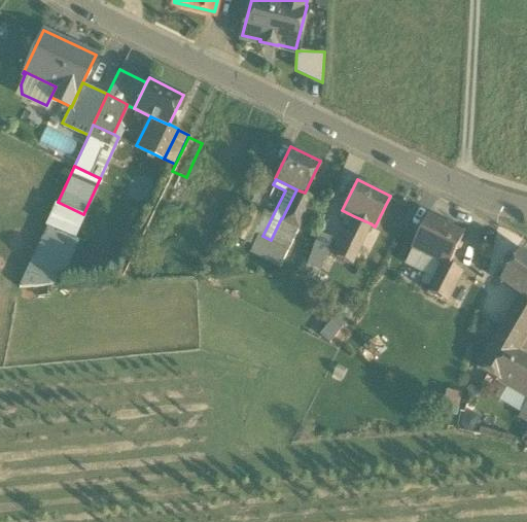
[(313,196),(305,193),(296,189),(282,218),(297,227),(313,196)]
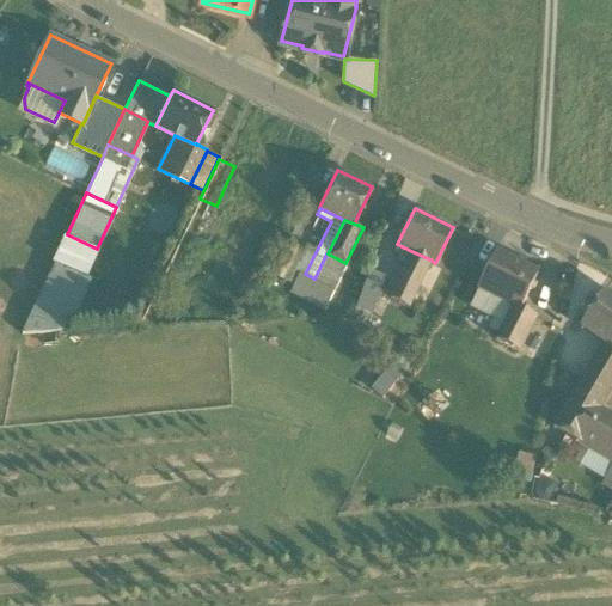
[(97,249),(67,234),(55,259),(85,273),(97,249)]
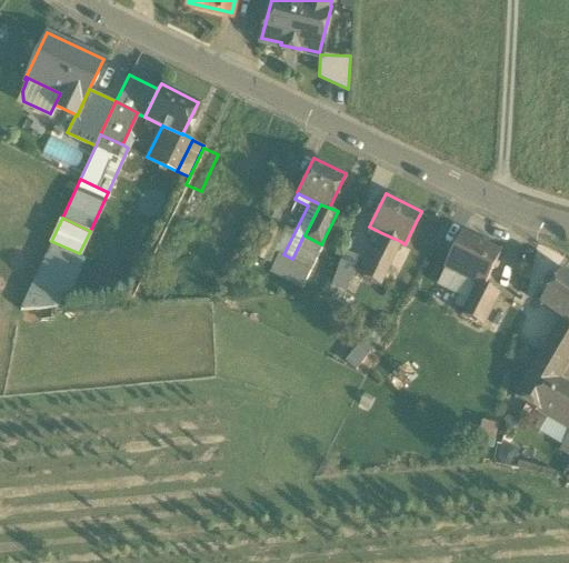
[(252,251),(269,259),(273,249),(282,229),(266,221),(252,251)]
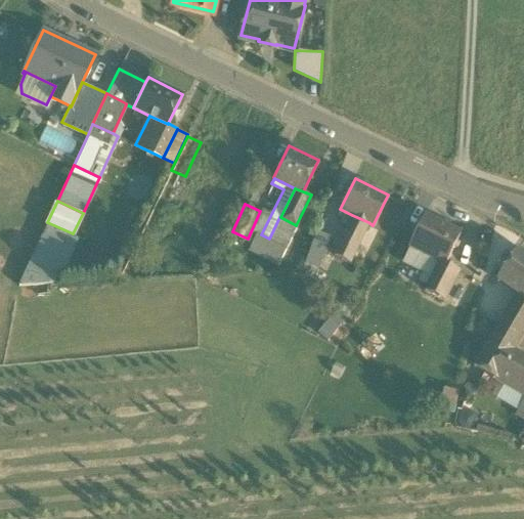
[(252,229),(256,231),(261,234),(272,212),(262,207),(260,211),(252,229)]
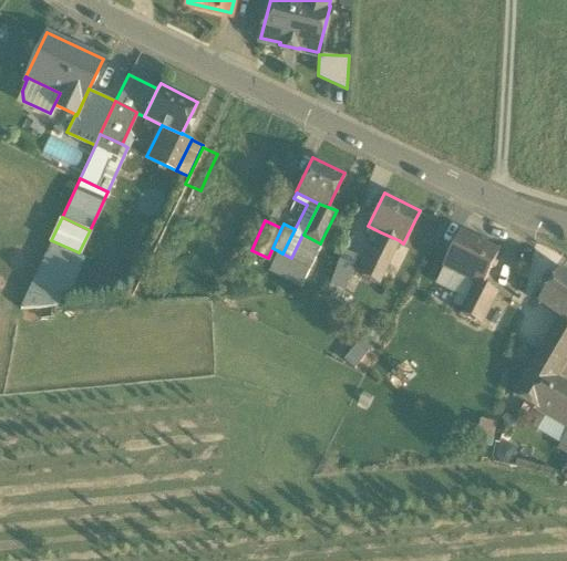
[(474,280),(481,283),(482,282),(498,249),(460,230),(443,265),(474,280)]
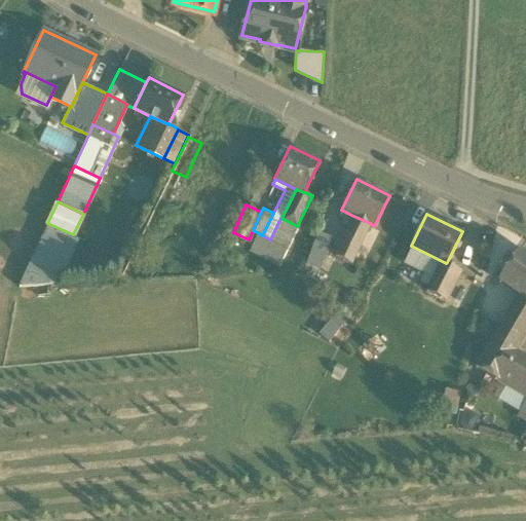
[(350,261),(370,223),(353,216),(335,254),(350,261)]
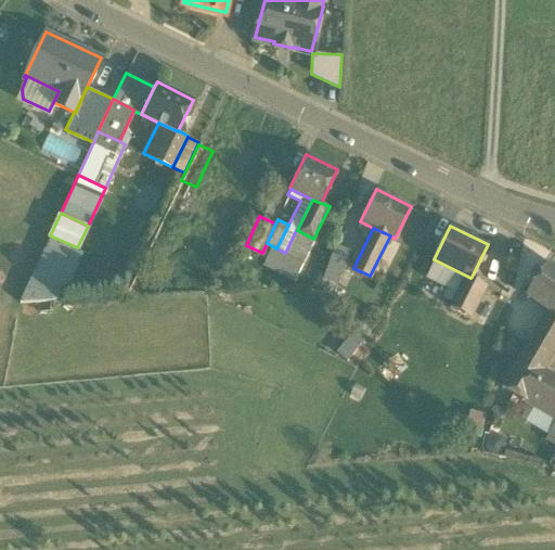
[(296,230),(285,253),(302,261),(313,239),(297,230),(296,230)]
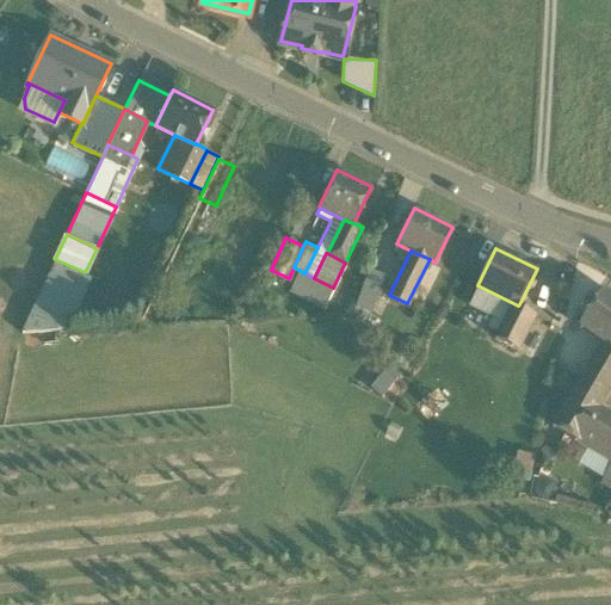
[(66,327),(90,275),(85,272),(55,259),(24,328),(66,327)]
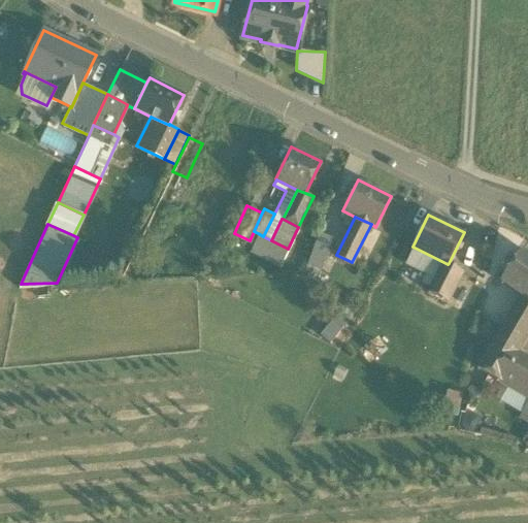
[(308,258),(323,263),(333,236),(319,231),(308,258)]
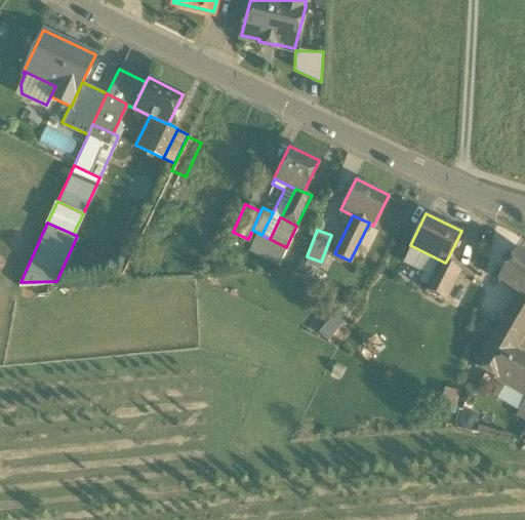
[(279,263),(286,247),(270,239),(261,235),(256,232),(249,246),(279,263)]
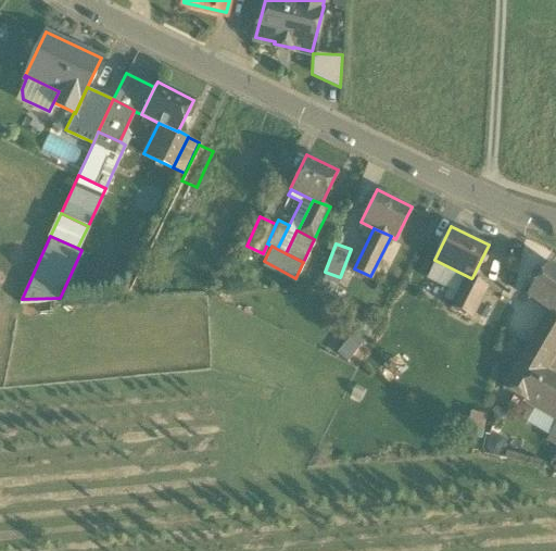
[(465,275),(434,260),(426,277),(447,288),(443,297),(452,301),(465,275)]
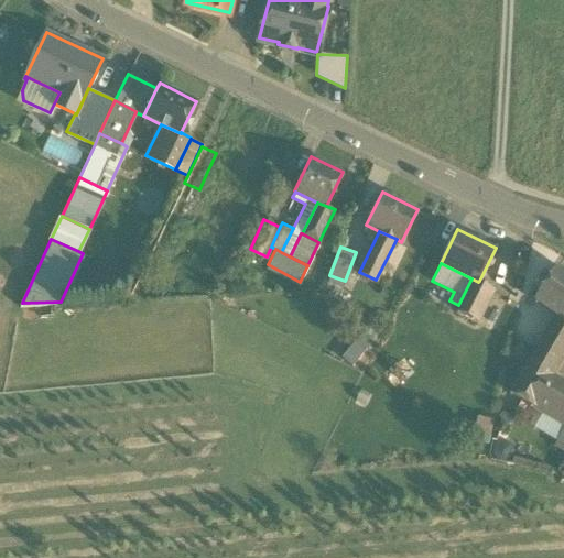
[(555,313),(563,318),(563,270),(556,265),(533,297),(555,313)]
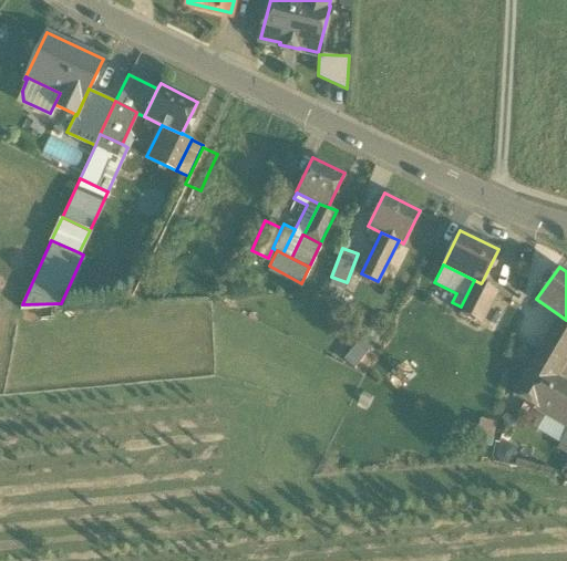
[(347,282),(331,277),(328,287),(342,292),(347,282)]
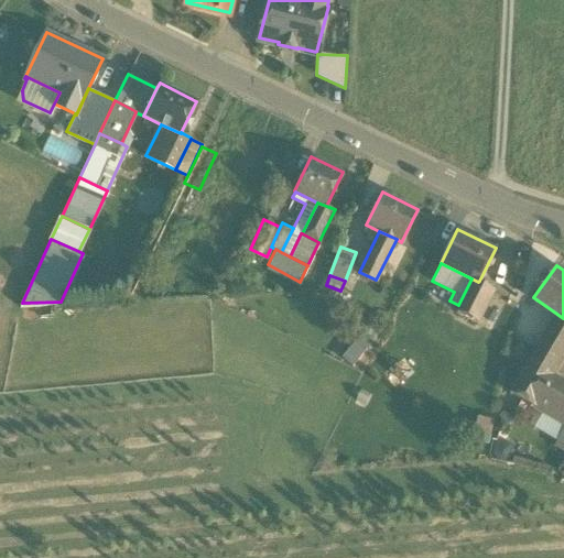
[(456,309),(478,320),(495,288),(479,281),(478,282),(472,279),(458,305),(456,309)]
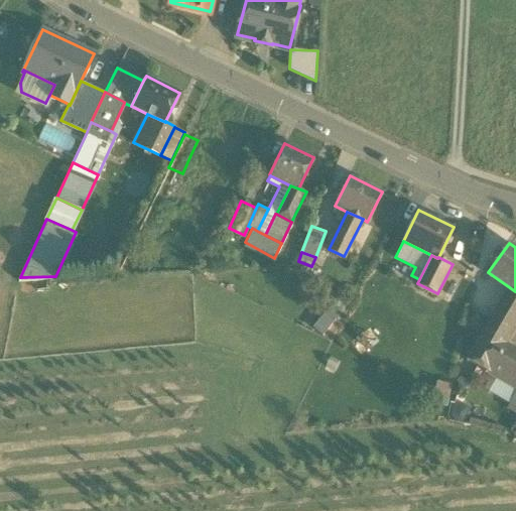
[(507,406),(515,410),(515,348),(506,342),(515,325),(515,291),(508,286),(466,358),(497,376),(515,387),(515,390),(509,401),(507,406)]
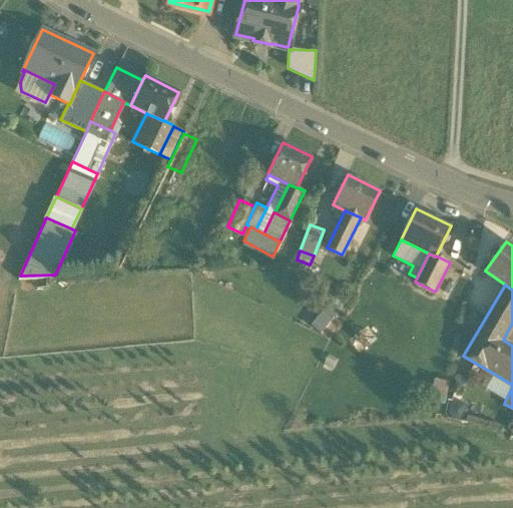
[(506,399),(512,388),(512,385),(494,374),(486,387),(506,399)]
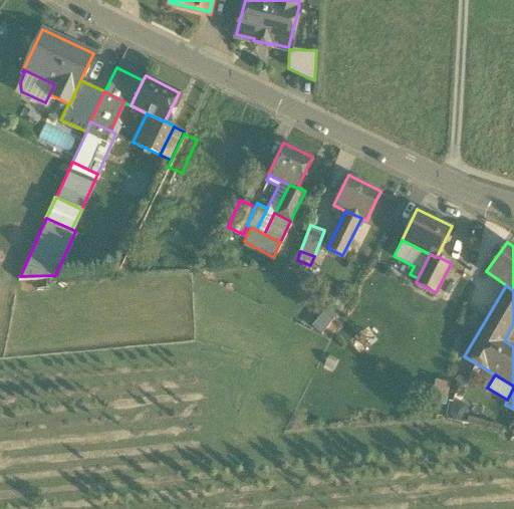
[(432,393),(446,396),(449,382),(435,377),(432,393)]
